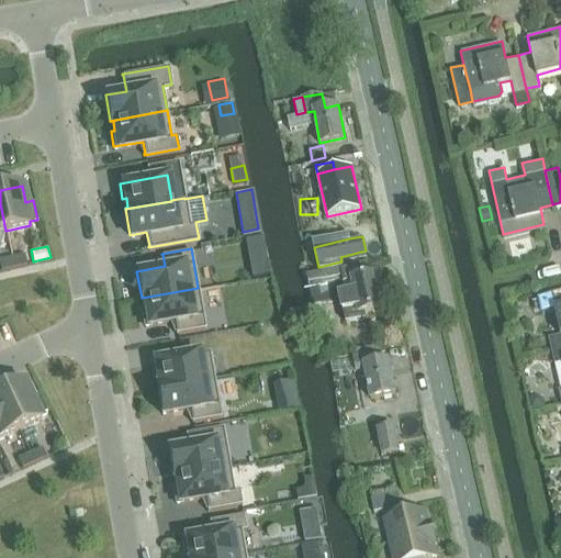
[(11,255),(13,266),(26,263),(24,252),(11,255)]
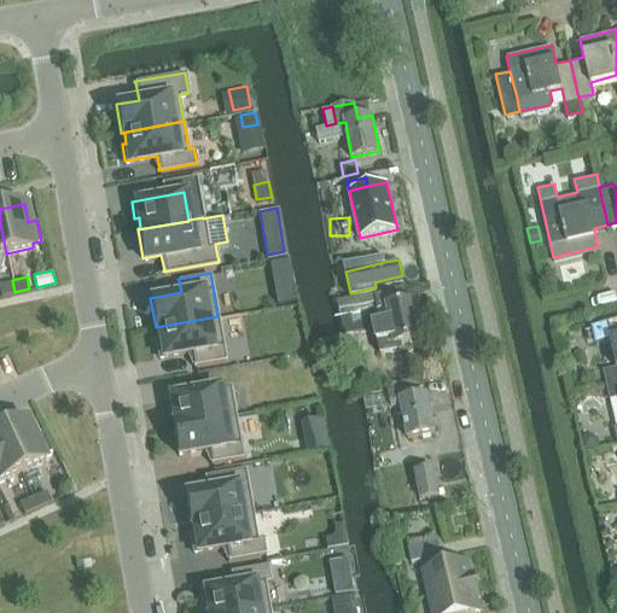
[(0,295),(15,292),(12,280),(0,282),(0,295)]
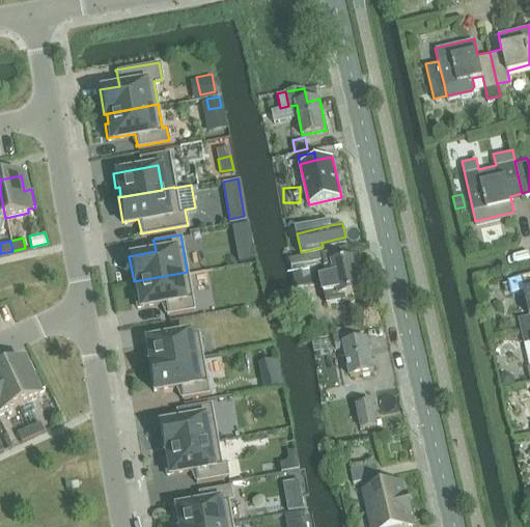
[(252,241),(235,243),(239,259),(255,257),(252,241)]
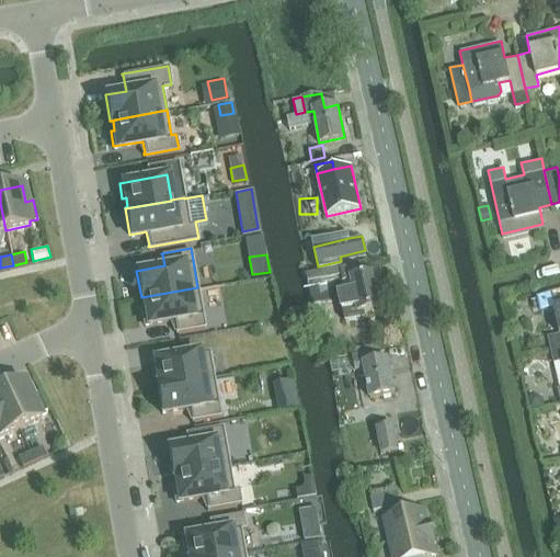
[(311,300),(340,294),(345,319),(365,316),(364,309),(381,305),(375,272),(364,274),(361,263),(343,266),(342,263),(305,272),(311,300)]
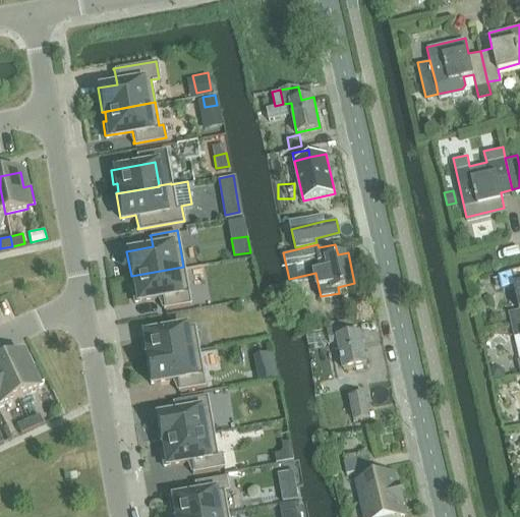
[(189,302),(183,267),(131,276),(131,277),(133,276),(134,285),(131,286),(133,300),(162,295),(163,305),(163,307),(189,302)]
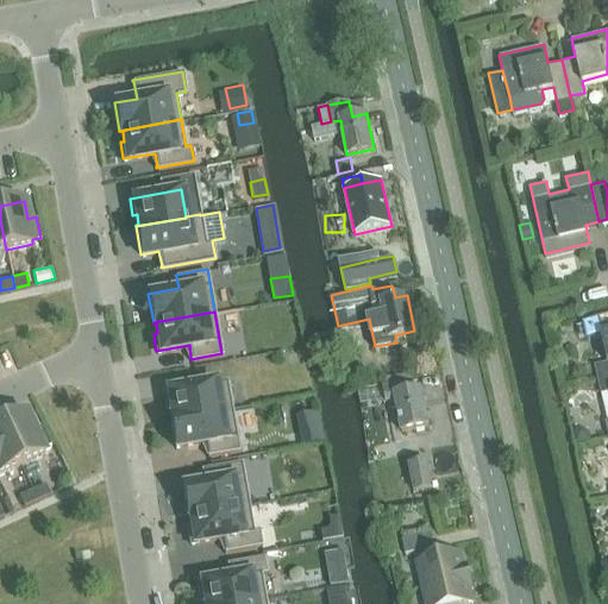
[(597,377),(607,373),(607,312),(583,318),(588,334),(600,332),(607,359),(594,362),(597,377)]
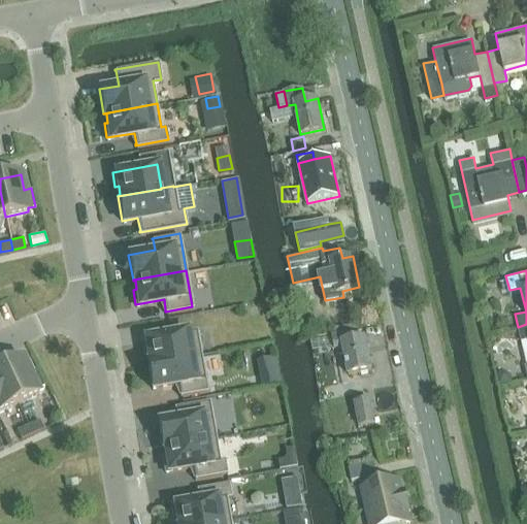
[(520,339),(526,363),(526,367),(526,324),(518,327),(520,339)]
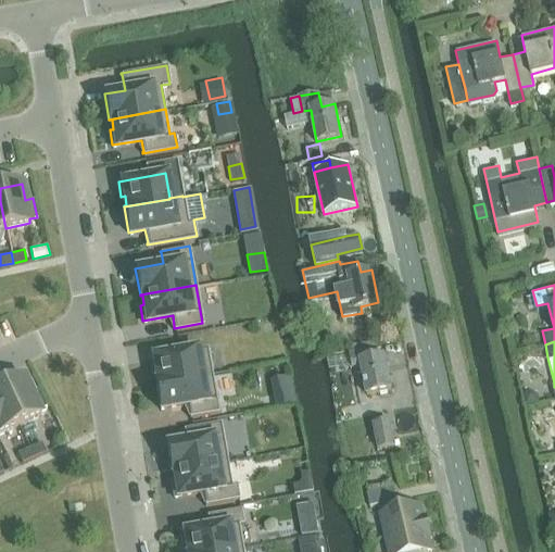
[(155,381),(211,372),(206,346),(149,356),(152,372),(155,371),(158,380),(155,380),(155,381)]
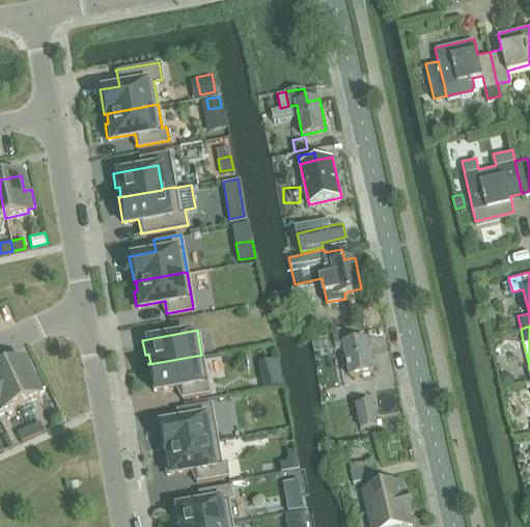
[(352,333),(334,336),(336,349),(344,348),(350,376),(373,370),(367,338),(354,340),(352,333)]
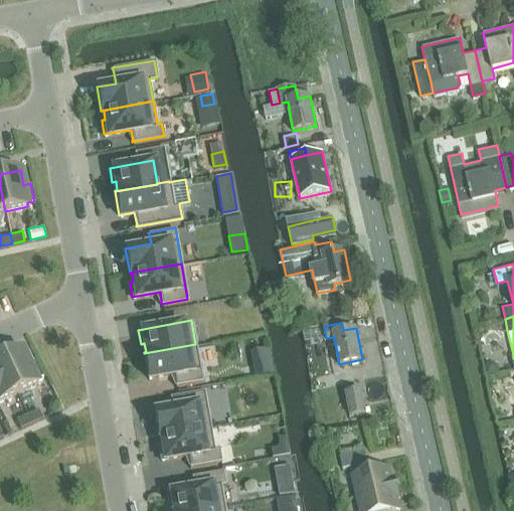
[(322,326),(313,328),(315,337),(324,335),(322,326)]
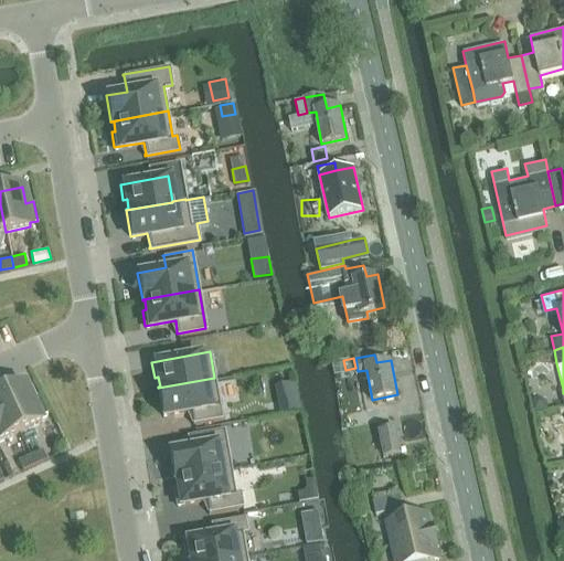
[(222,417),(214,378),(158,388),(162,414),(191,409),(193,421),(192,421),(192,422),(222,417)]
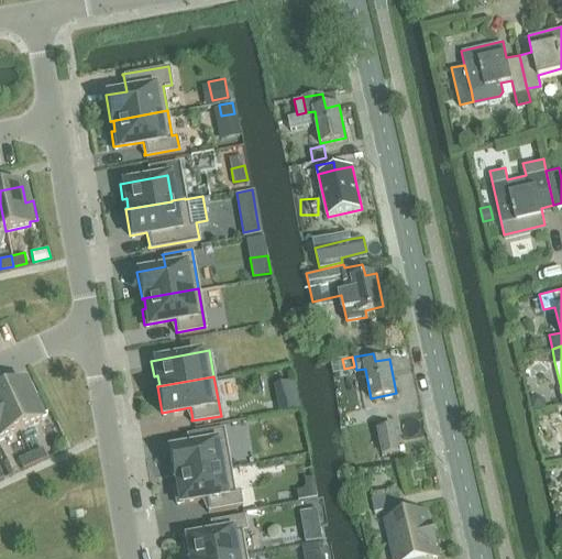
[(46,410),(46,409),(39,393),(31,396),(24,381),(1,392),(19,428),(41,418),(40,414),(46,410)]
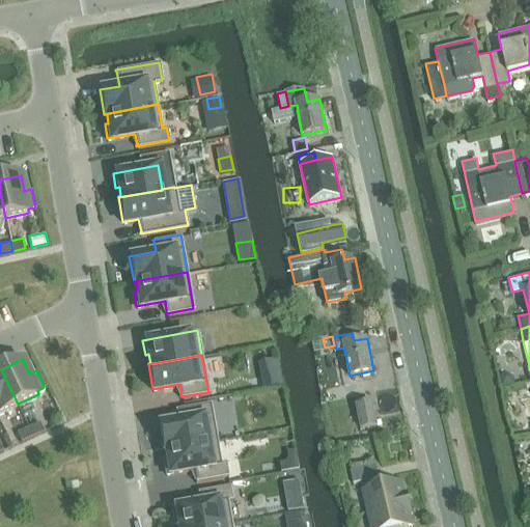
[(0,412),(18,404),(1,369),(0,369),(0,412)]
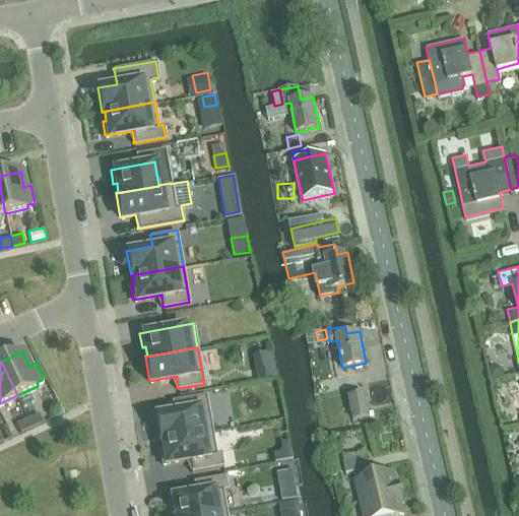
[(496,363),(488,365),(491,377),(503,374),(502,367),(496,363)]
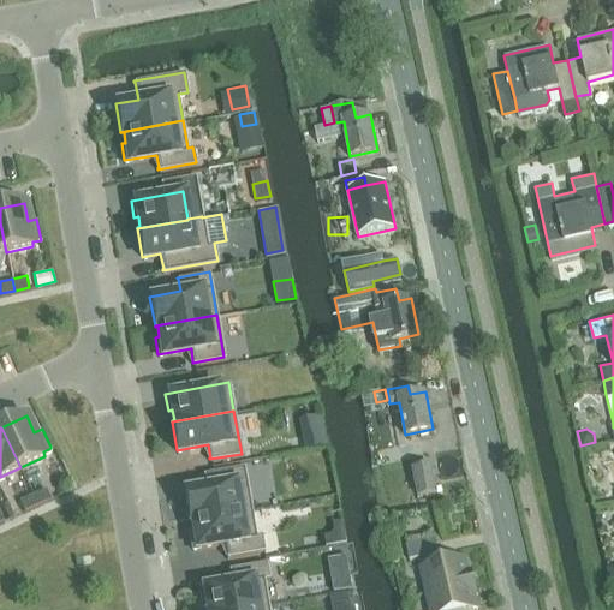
[(314,440),(278,442),(279,458),(315,455),(314,440)]
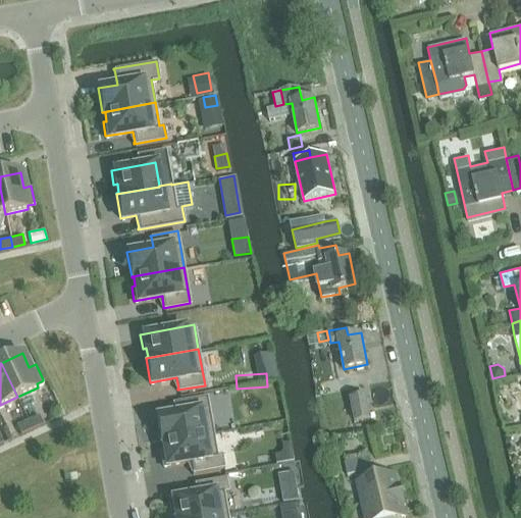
[(156,416),(160,441),(212,431),(206,395),(171,401),(172,402),(174,413),(156,416)]
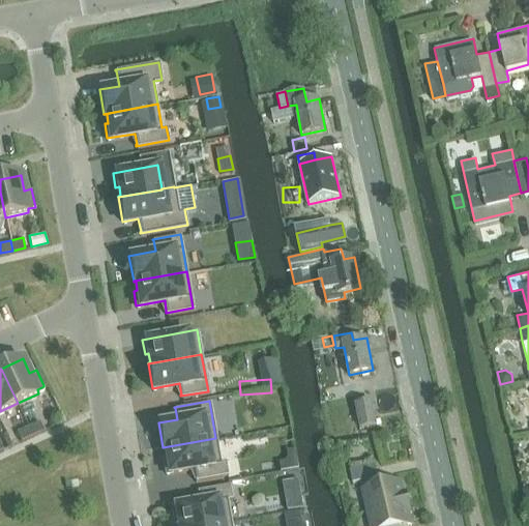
[(376,422),(372,401),(356,403),(361,426),(376,422)]
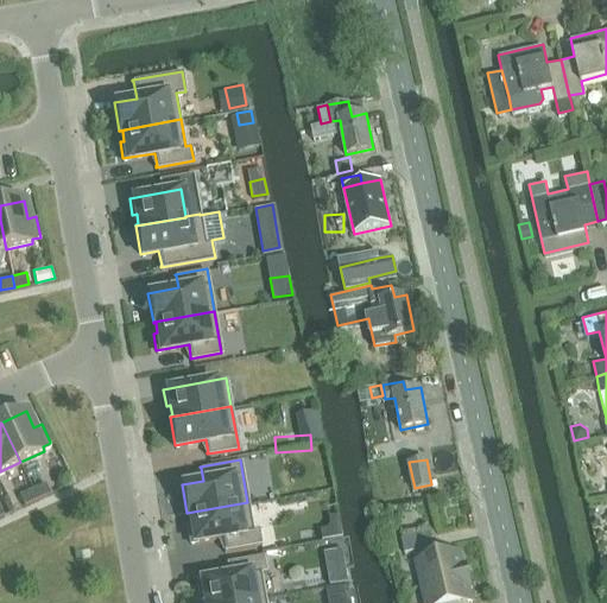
[(37,497),(49,492),(44,481),(31,487),(37,497)]
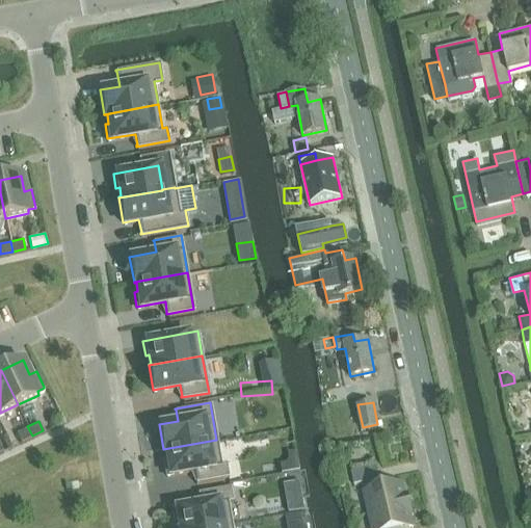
[(21,441),(32,436),(27,426),(16,431),(21,441)]
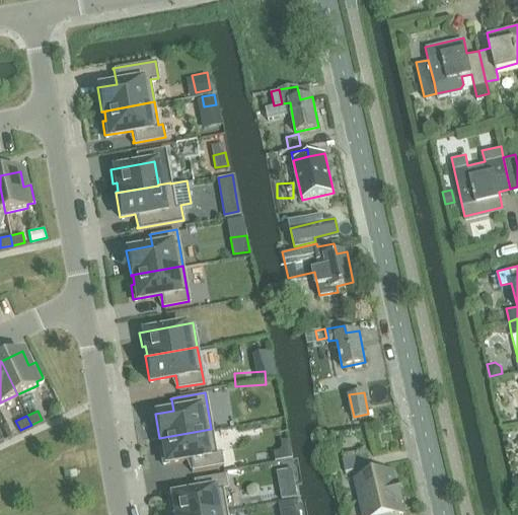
[(215,451),(211,429),(159,438),(159,439),(161,438),(163,447),(159,448),(162,462),(190,457),(192,467),(191,468),(191,469),(222,463),(220,450),(215,451)]
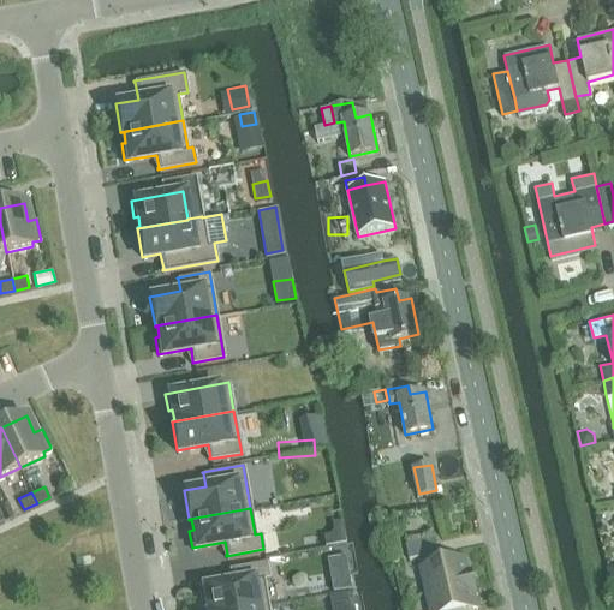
[(417,555),(425,591),(475,579),(471,568),(468,568),(465,554),(437,561),(435,550),(437,550),(434,536),(405,542),(409,556),(417,555)]
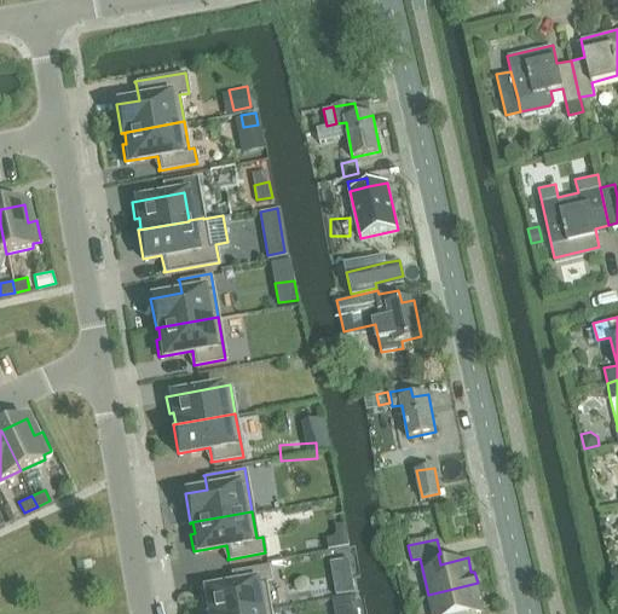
[(236,613),(270,608),(265,581),(270,580),(267,565),(230,571),(230,573),(231,573),(234,585),(201,591),(203,608),(208,607),(208,613),(236,613)]
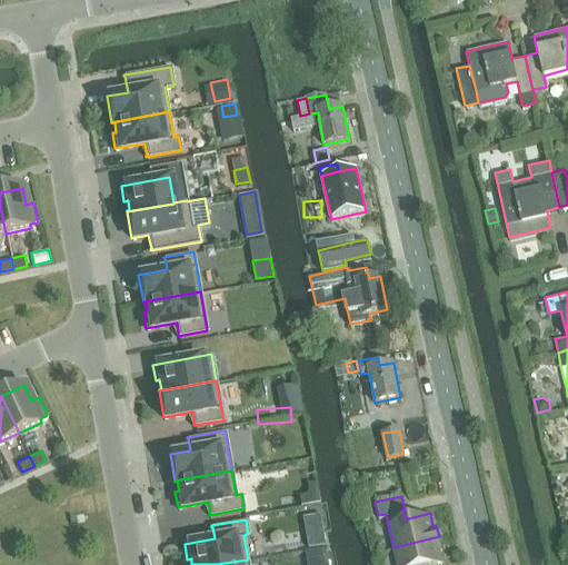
[(326,543),(324,534),(306,537),(307,546),(326,543)]
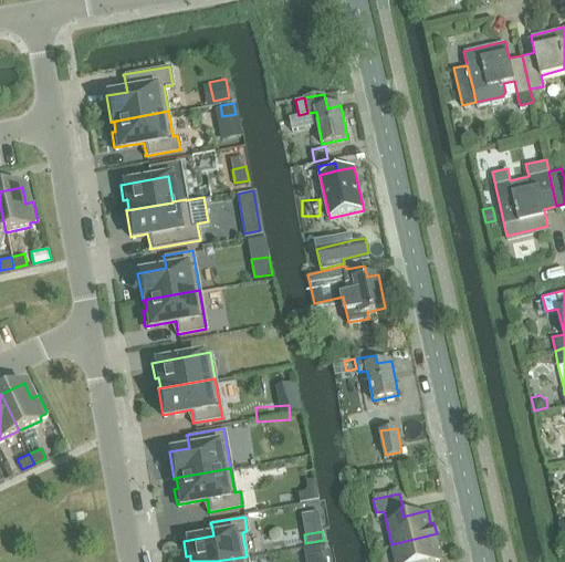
[(437,533),(391,544),(395,561),(422,561),(439,559),(436,545),(439,544),(437,533)]
